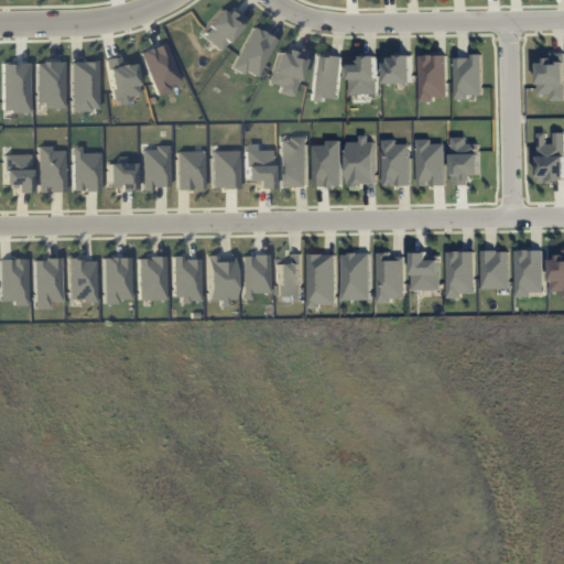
[(219,51),(246,19),(232,8),(227,15),(219,9),(198,33),(219,51)]
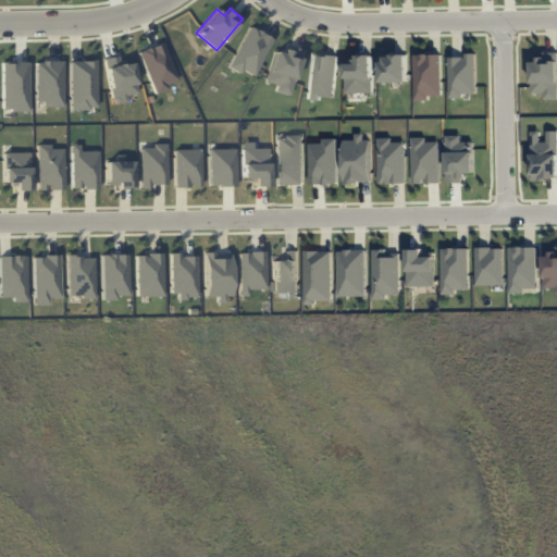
[(254,77),(272,38),(248,27),(230,66),(254,77)]
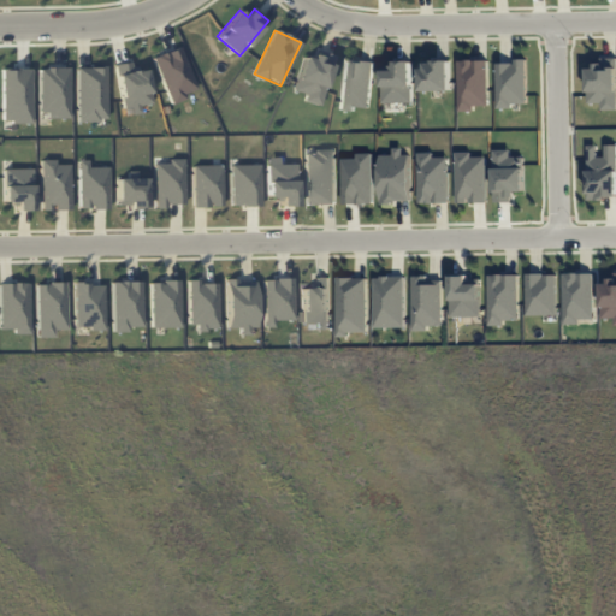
[(169,105),(185,99),(184,93),(195,90),(182,47),(154,55),(169,105)]
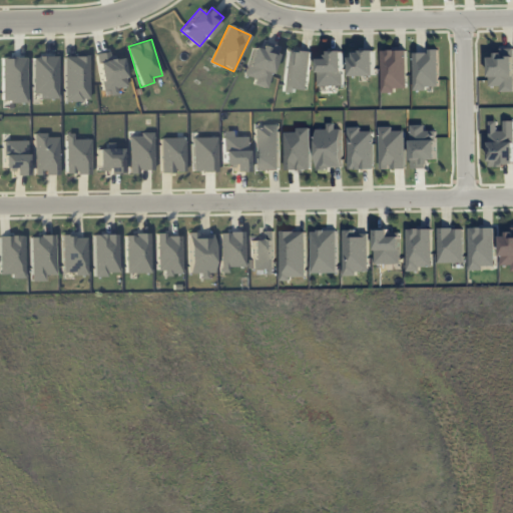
[(252,47),(244,75),(254,78),(252,84),(267,88),(280,46),(264,41),(261,49),(252,47)]
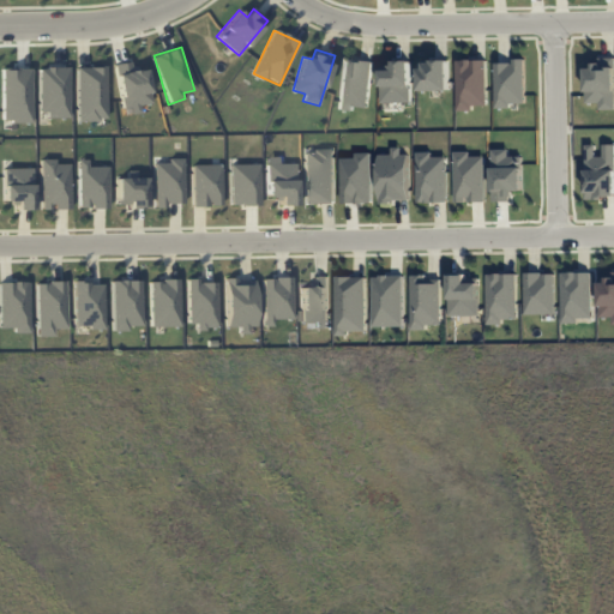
[(338,109),(354,112),(355,107),(367,108),(373,61),(344,58),(338,109)]
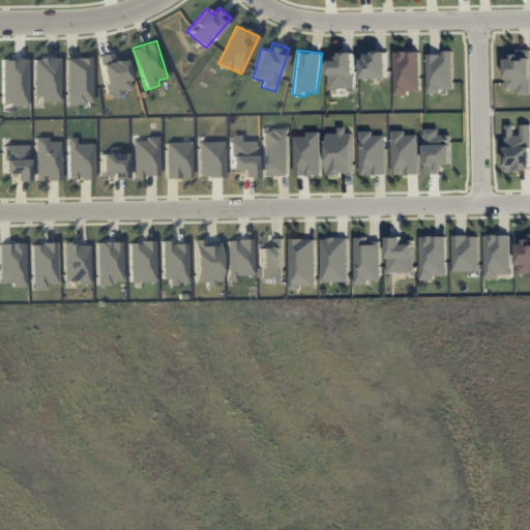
[(529,94),(529,50),(513,50),(513,59),(506,59),(506,89),(518,88),(518,94),(529,94)]
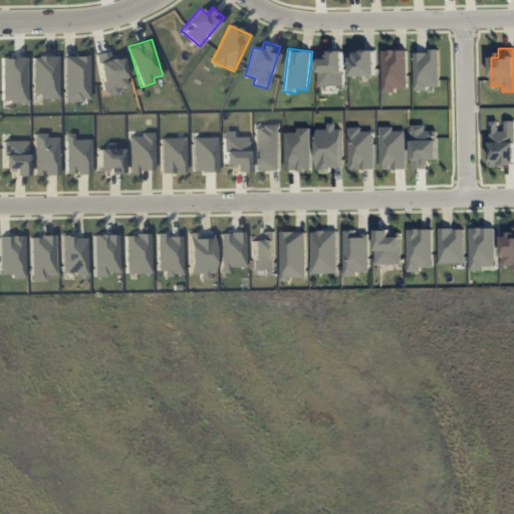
[(408,88),(408,50),(381,50),(382,92),(397,92),(397,88),(408,88)]
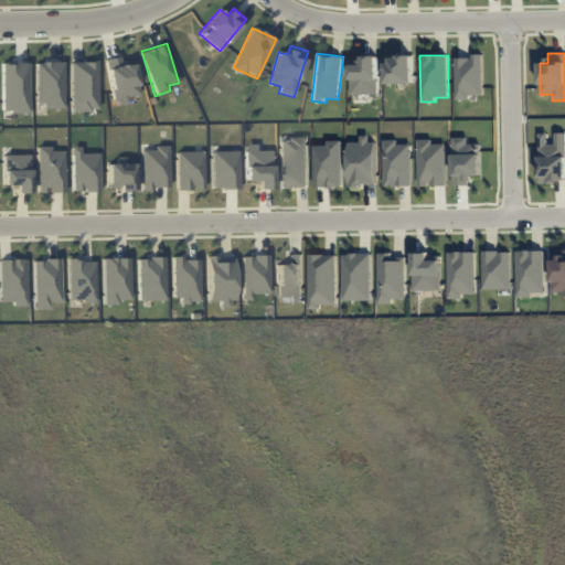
[(135,63),(121,65),(121,56),(106,59),(112,103),(128,100),(128,96),(139,95),(135,63)]
